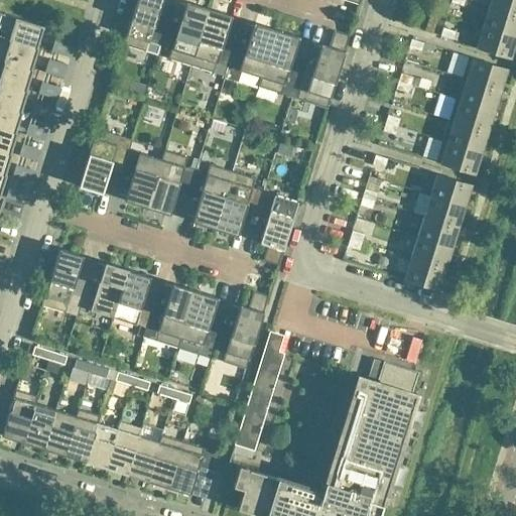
[(158,46),(166,20),(156,17),(161,0),(135,0),(122,44),(145,52),(148,43),(158,46)]
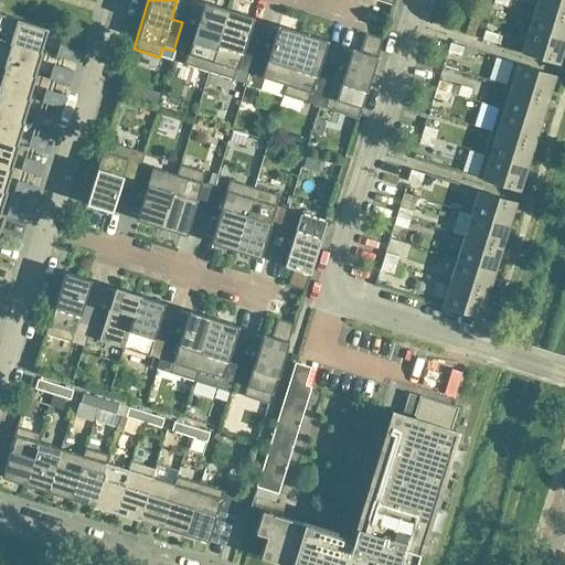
[(564,16),(564,0),(536,0),(535,7),(564,16)]
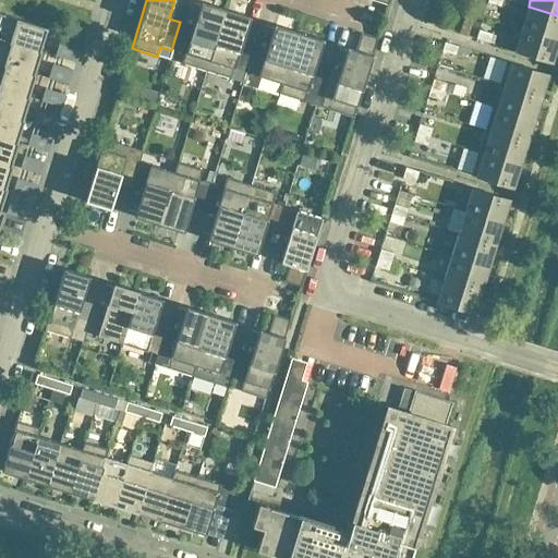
[(181,63),(205,71),(225,9),(201,2),(193,26),(180,22),(171,50),(184,53),(181,63)]
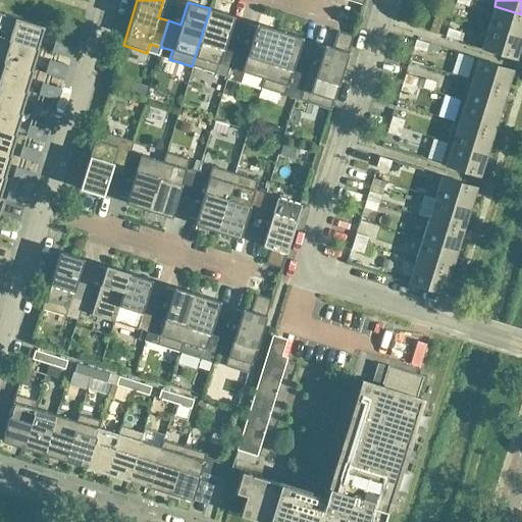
[(521,37),(521,14),(494,6),(487,27),(521,37)]
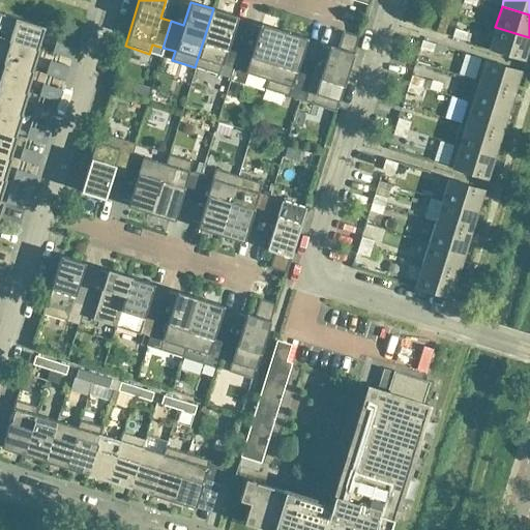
[(232,69),(240,42),(230,39),(237,17),(213,8),(195,67),(218,76),(222,65),(232,69)]
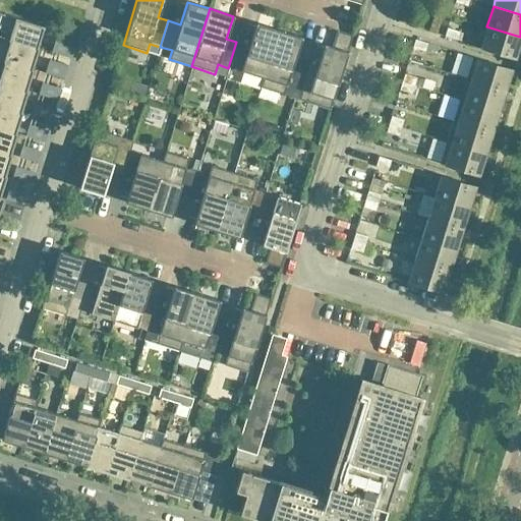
[(36,47),(43,26),(0,12),(0,37),(37,48),(38,48),(36,47)]
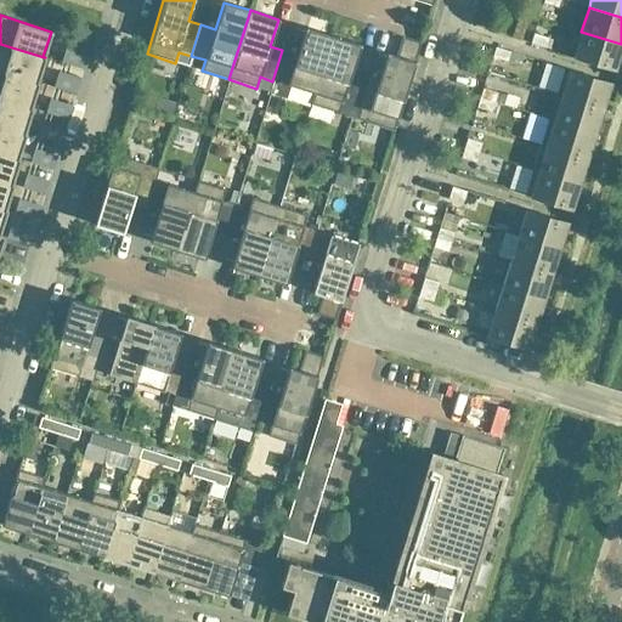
[(272,82),(314,94),(331,35),(305,27),(297,55),(282,50),(272,82)]
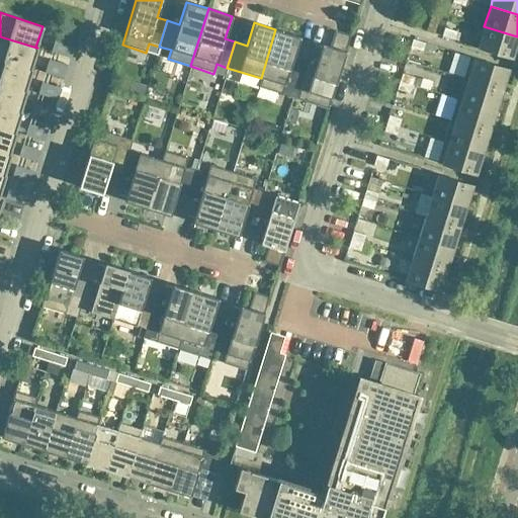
[(511,59),(517,37),(517,36),(484,26),(478,49),(511,59)]
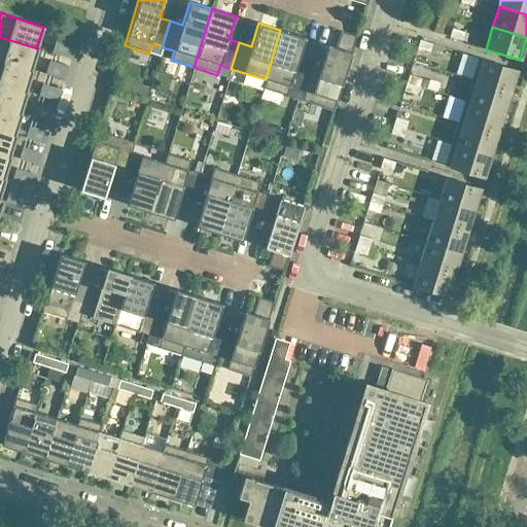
[(461,41),(464,33),(452,29),(449,37),(461,41)]
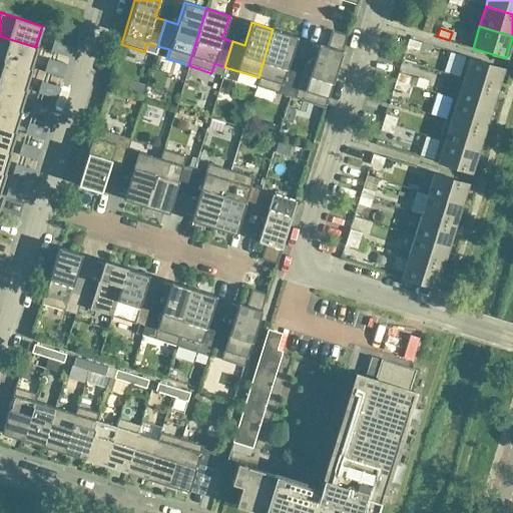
[(289,96),(300,62),(290,59),(297,37),(273,29),(259,77),(255,86),(289,96)]
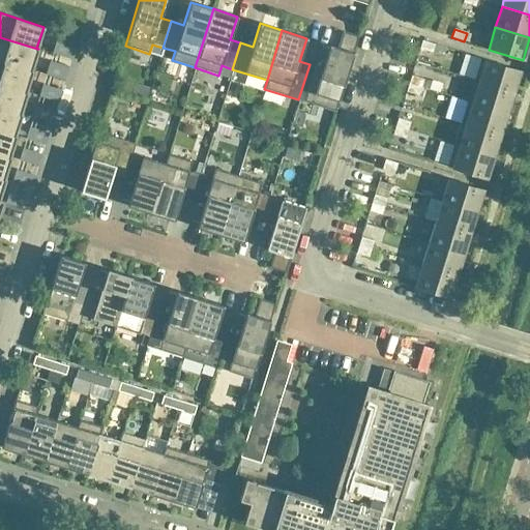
[(334,111),(358,36),(343,31),(337,48),(329,45),(322,68),(310,64),(298,99),(334,111)]
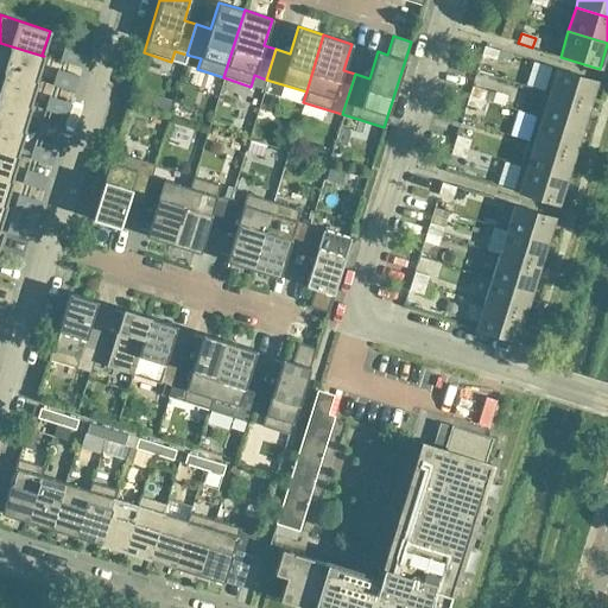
[(36,80),(43,56),(0,43),(0,69),(37,81),(36,80)]
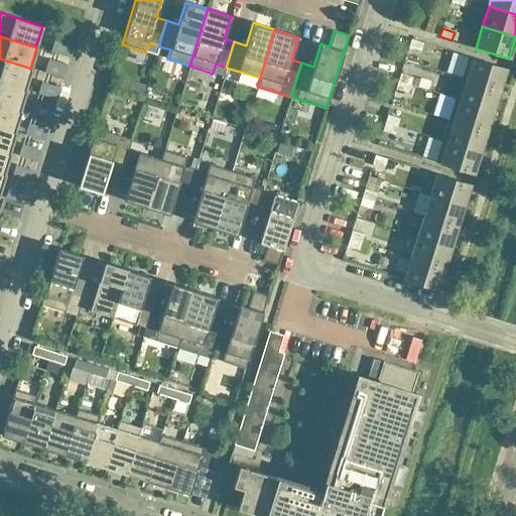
[(420,51),(422,43),(411,39),(408,47),(420,51)]
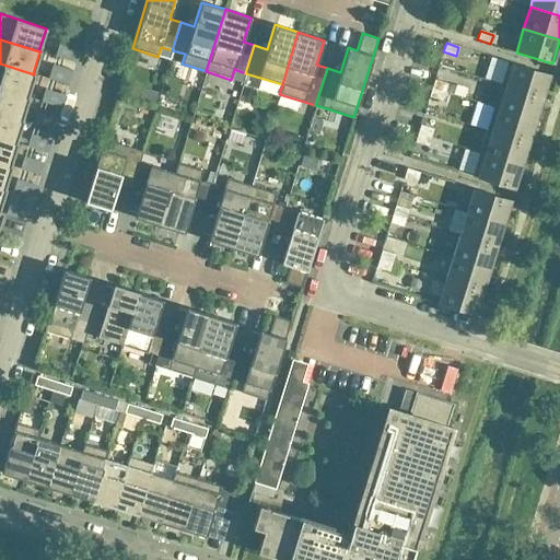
[(543,98),(549,74),(508,61),(500,85),(543,98)]
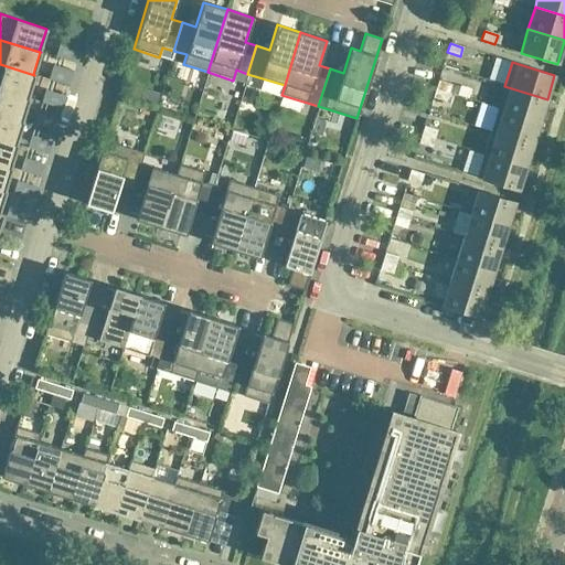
[(28,97),(34,75),(0,64),(0,89),(29,98),(28,97)]
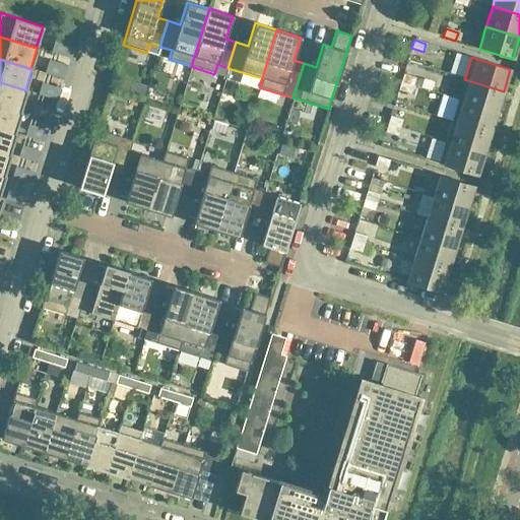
[(40,105),(39,105),(33,123),(50,128),(67,71),(51,66),(40,105)]
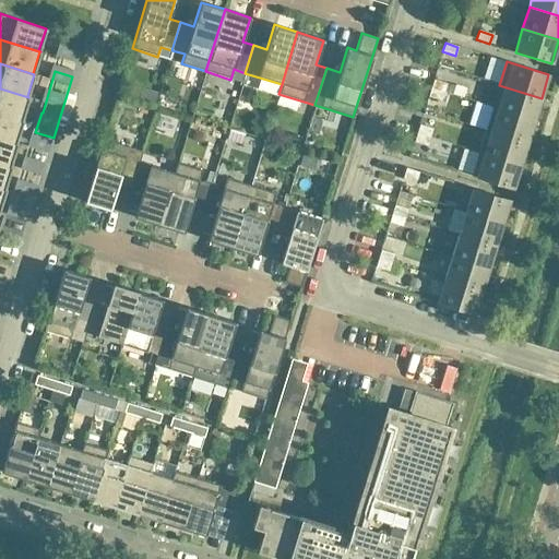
[(443,93),(447,84),(433,80),(431,88),(443,93)]
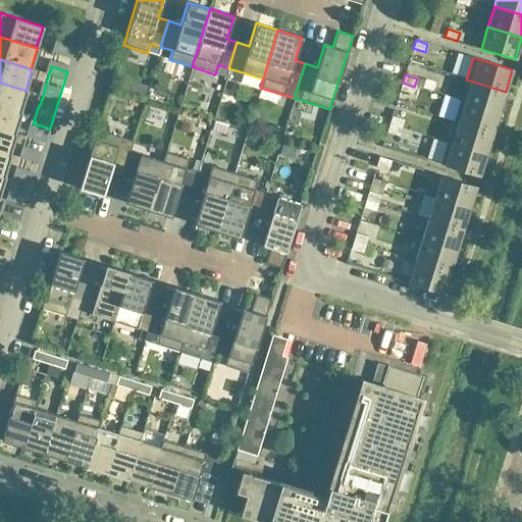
[(417,79),(414,87),(420,88),(422,89),(424,81),(417,79)]
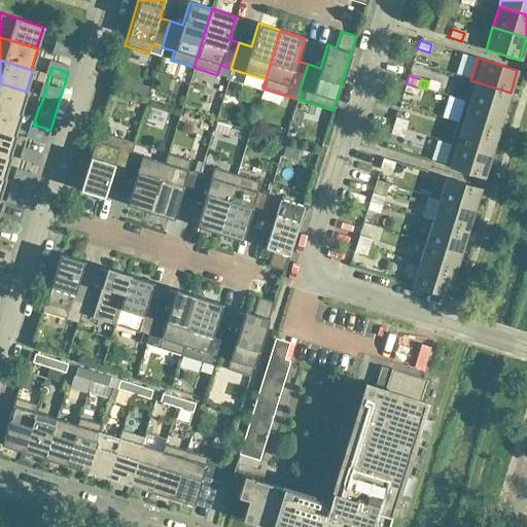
[(503,114),(511,93),(470,80),(464,101),(503,114)]
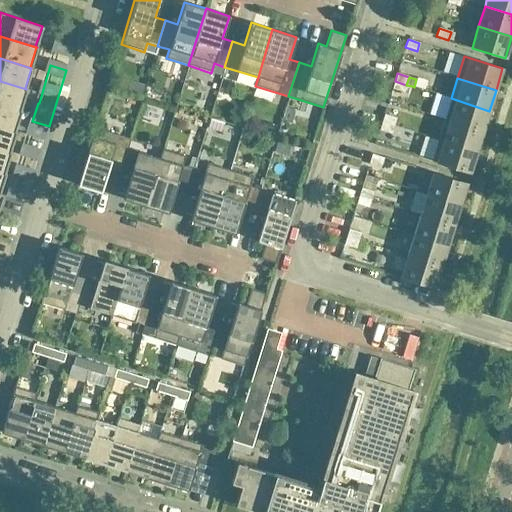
[(26,89),(0,81),(0,103),(21,110),(20,109),(26,89)]
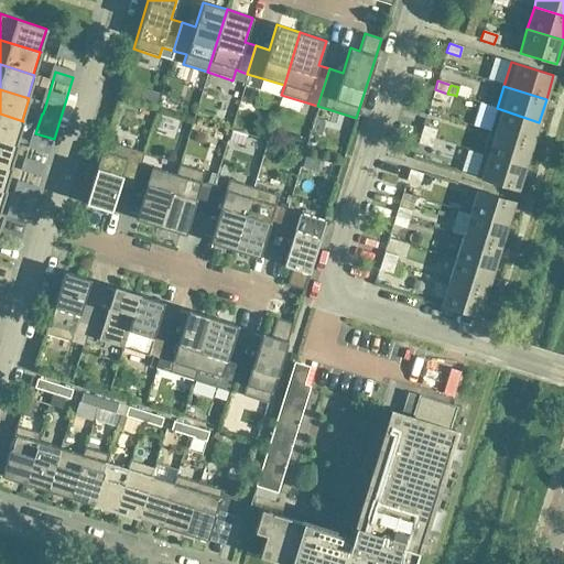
[(445,101),(447,94),(435,89),(432,98),(445,101)]
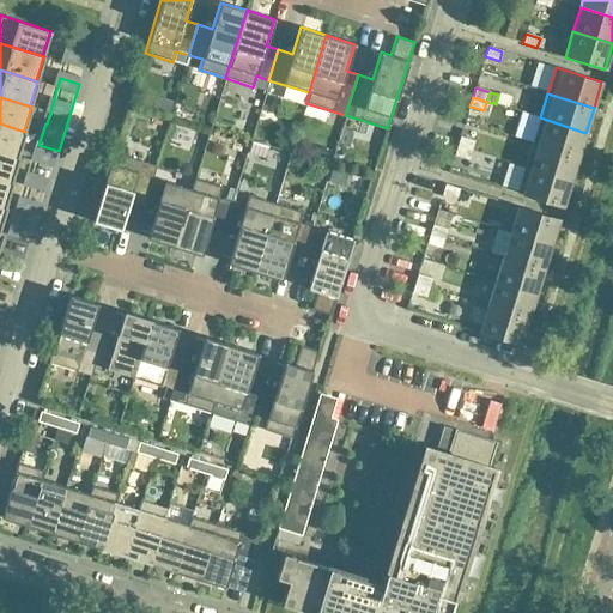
[(578,157),(586,133),(540,117),(532,143),(578,157)]
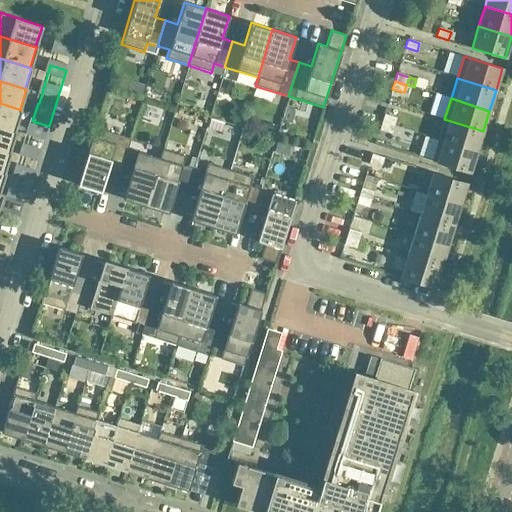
[(14,130),(21,110),(0,103),(0,126),(15,131),(14,130)]
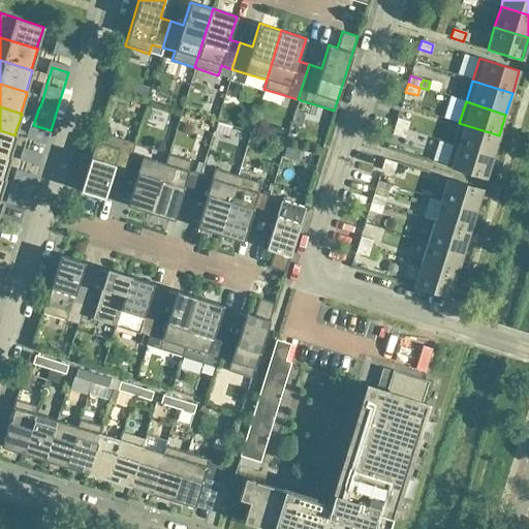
[(305,122),(324,124),(327,113),(306,110),(305,122)]
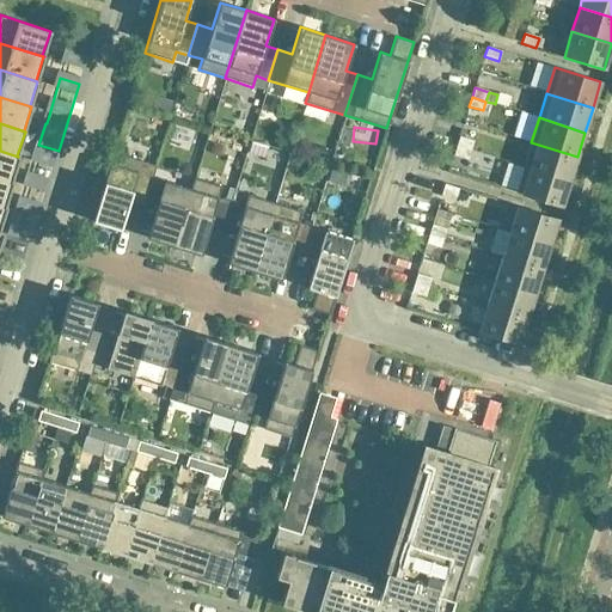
[(470,151),(473,141),(459,138),(457,146),(470,151)]
